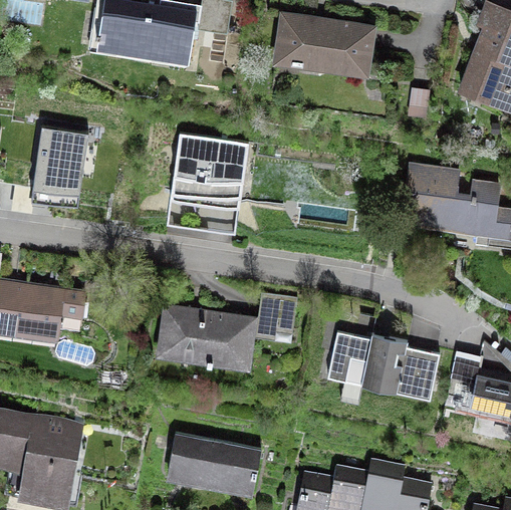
[(194,13),(105,0),(96,56),(186,69),(194,13)]
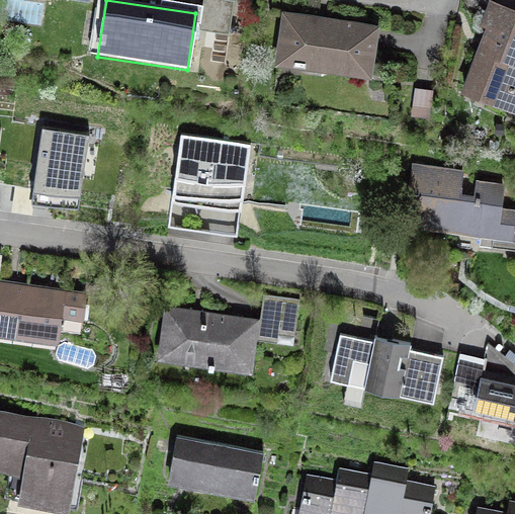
[(234,25),(238,0),(206,0),(203,19),(234,25)]
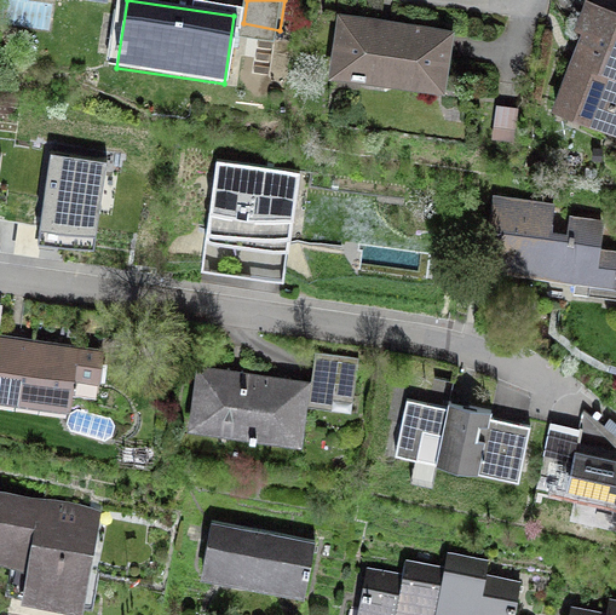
[(615,17),(588,7),(551,114),(615,136),(615,17)]
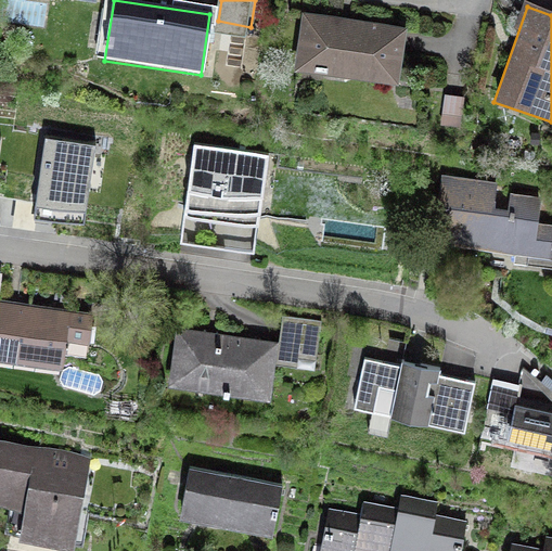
[(406,30),(300,16),(293,73),(398,88),(406,30)]
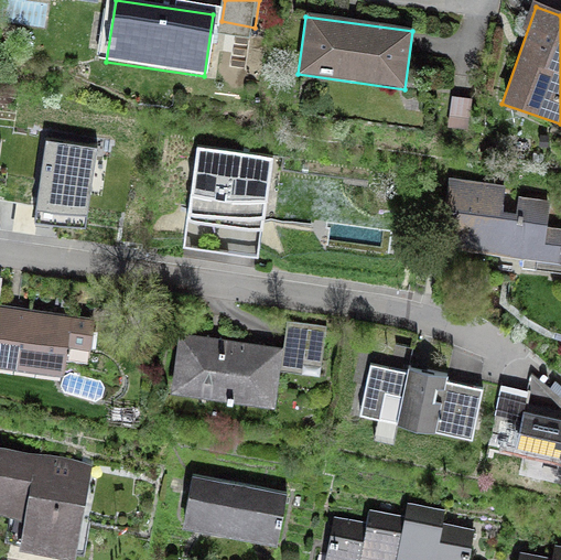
[(473,104),(452,100),(449,130),(470,133),(473,104)]
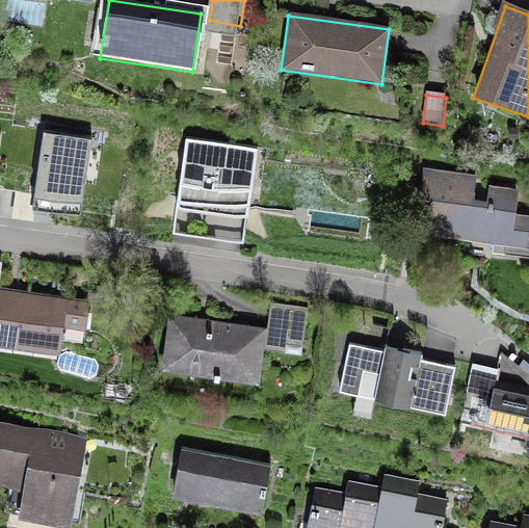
[(86,202),(97,128),(48,121),(37,195),(86,202)]
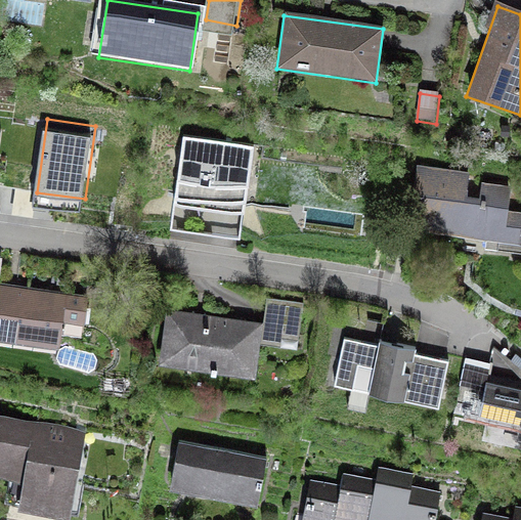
[(255,146),(180,134),(168,202),(243,215),(255,146)]
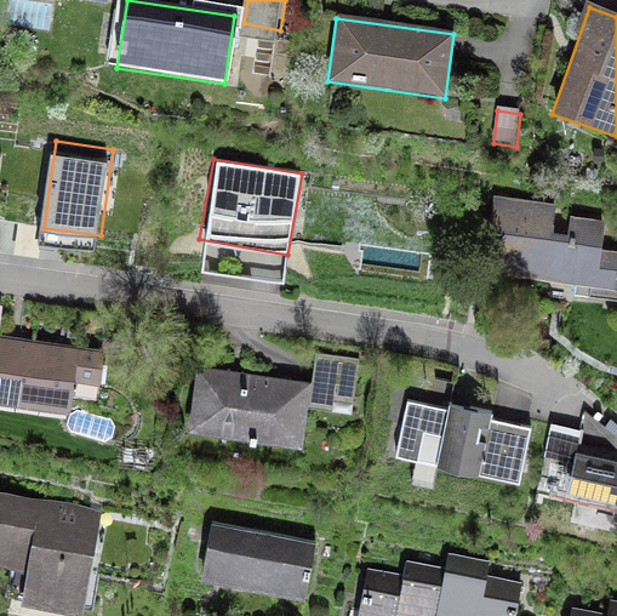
[(616,261),(600,258),(605,229),(570,223),(567,243),(549,239),(554,210),(493,200),(483,268),(548,278),(576,283),(616,289),(616,261)]
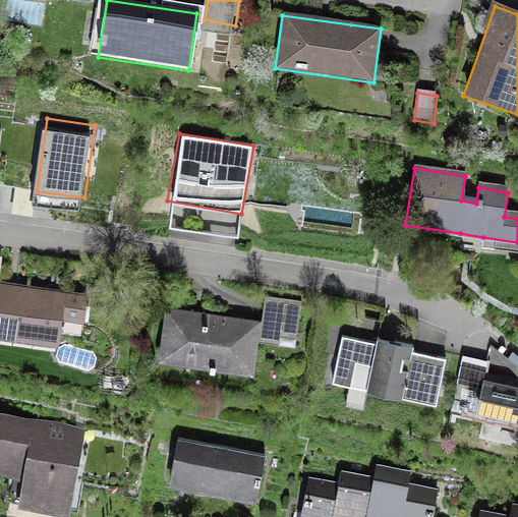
[(470,269),(475,272),(492,289),(517,301),(517,253),(499,250),(481,248),(483,237),(460,233),(456,247),(472,254),(470,269)]
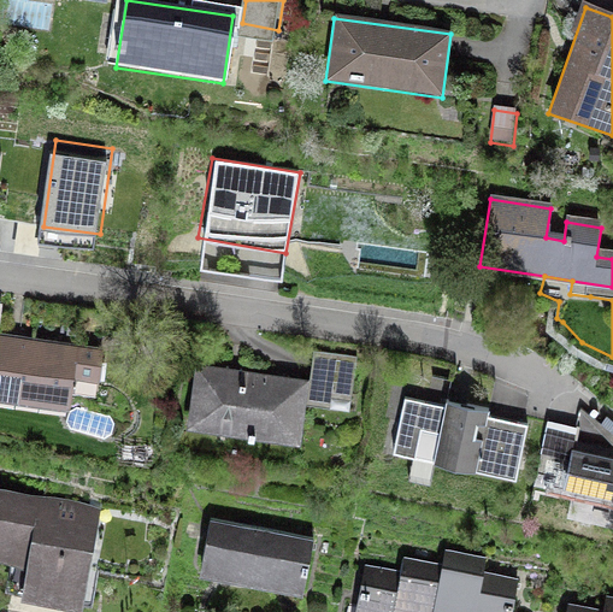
[(0,400),(69,410),(74,380),(104,384),(108,349),(1,335),(5,312),(0,311),(0,400)]
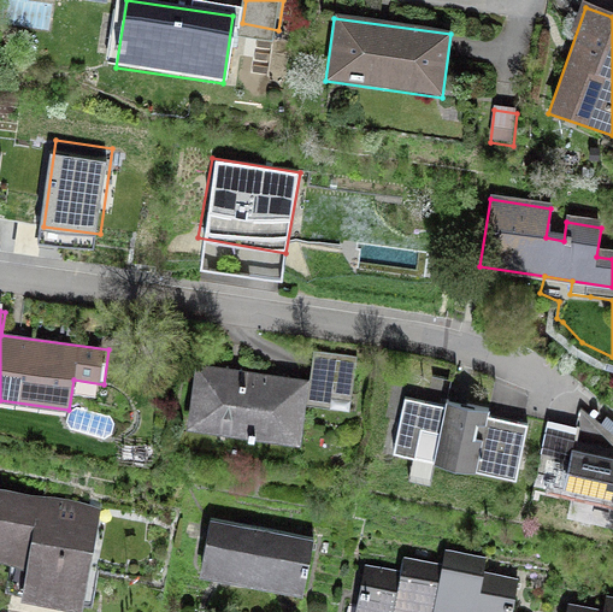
[(307,378),(195,363),(188,423),(299,439),(307,378)]
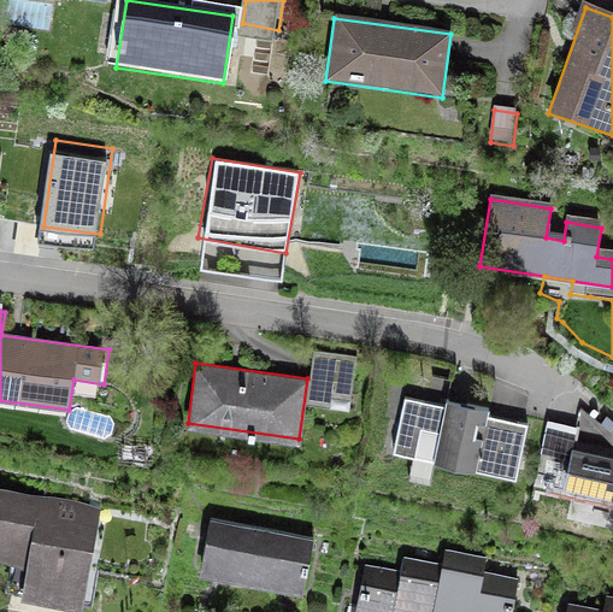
[(437,458),(516,475),(528,424),(487,416),(489,407),(447,399),(446,405),(404,396),(393,448),(414,453),(410,475),(432,480),(437,458)]
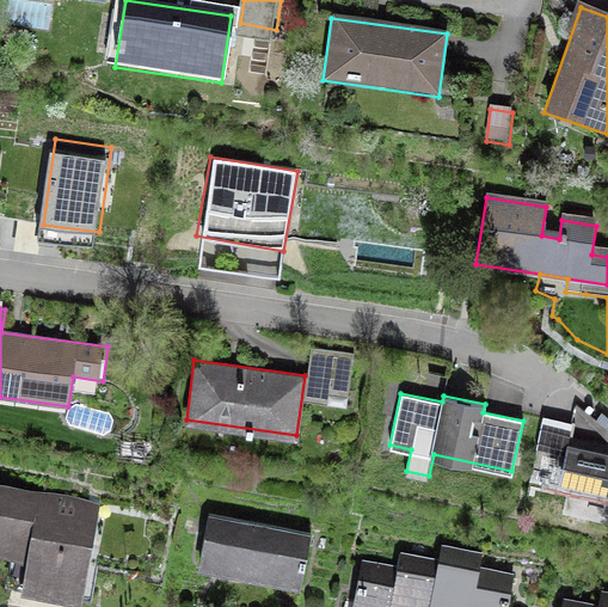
[(607,447),(566,440),(557,482),(607,491),(607,447)]
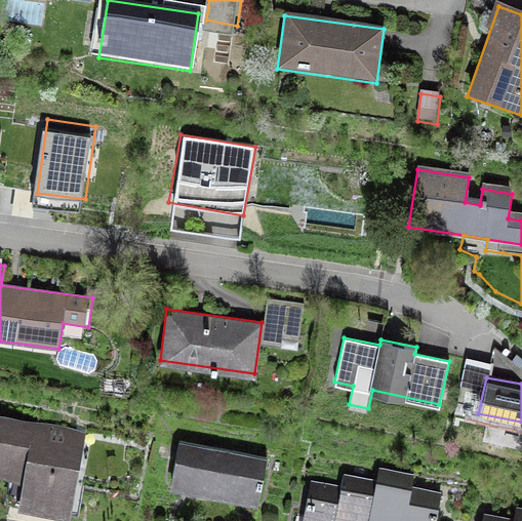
[(86,431),(0,412),(0,473),(22,479),(17,502),(69,513),(86,431)]
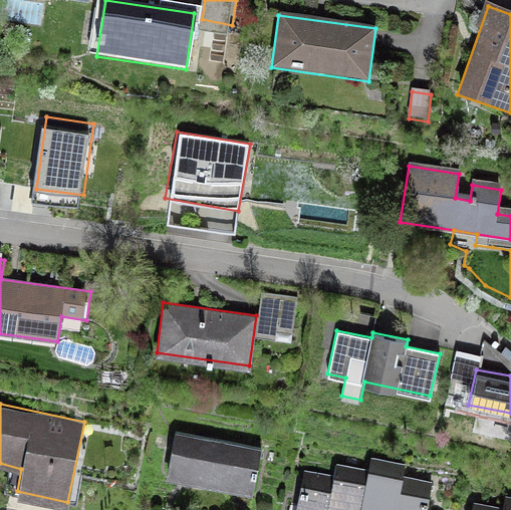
[(263,448),(177,433),(169,478),(255,494),(263,448)]
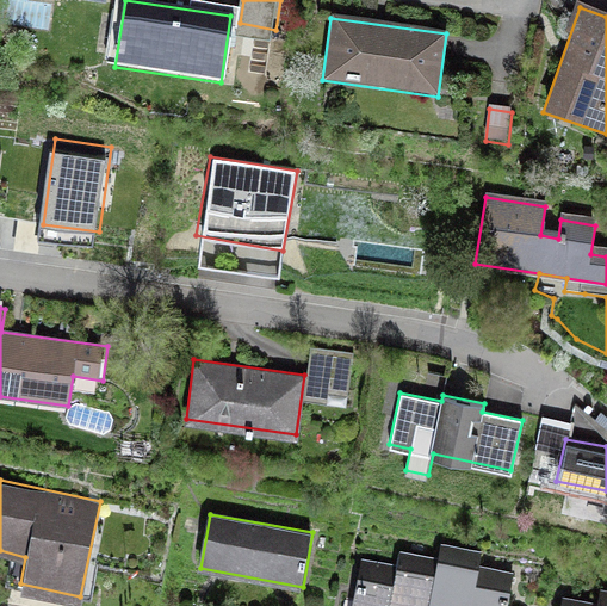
[(440,551),(429,595),(471,604),(470,605),(508,605),(518,566),(487,560),(490,543),(444,533),(440,551)]
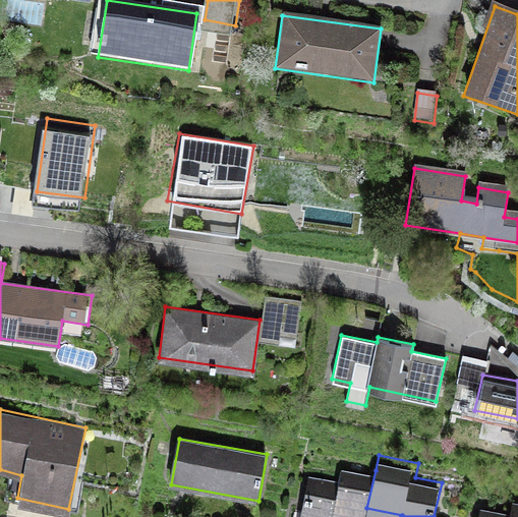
[(364,516),(366,508),(376,470),(346,464),(343,477),(313,471),(303,516),(332,516),(333,515),(344,516),(364,516)]
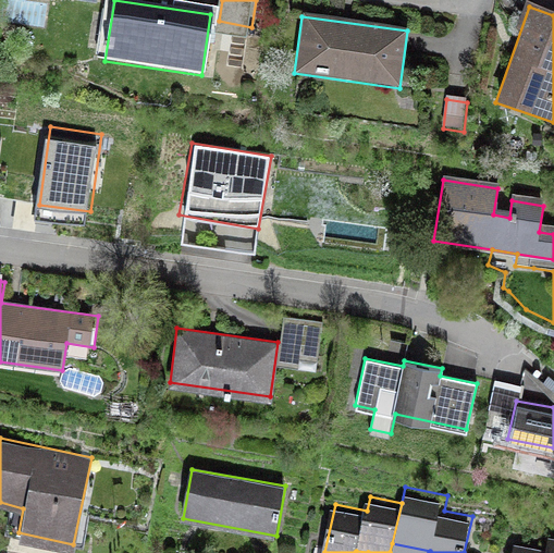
[(553,542),(552,548),(519,541),(516,552),(553,552),(553,542)]
